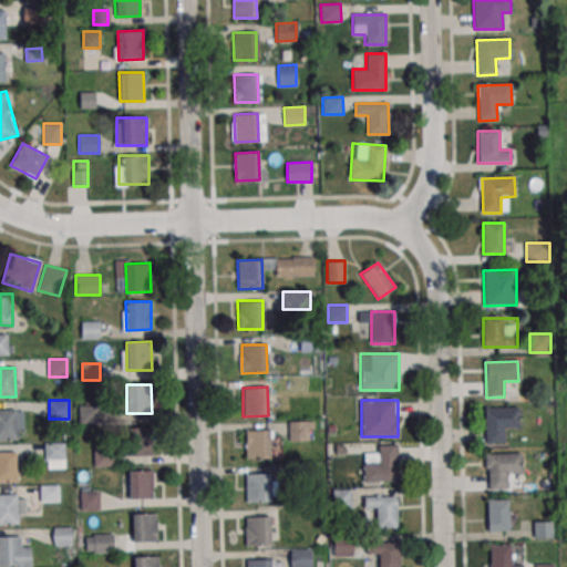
[(98,405),(79,405),(79,423),(98,423),(98,405)]
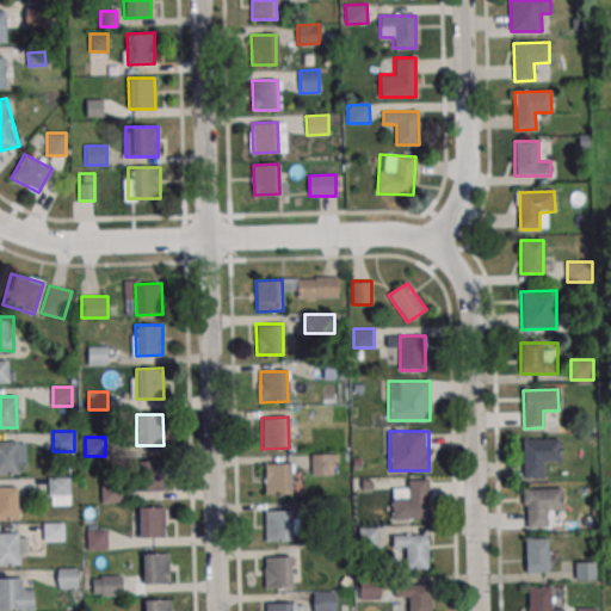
[(522,442),(557,440),(559,461),(542,462),(543,479),(523,479),(522,442)]
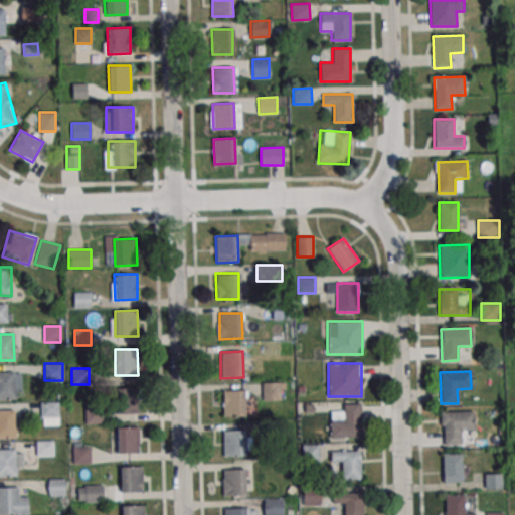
[(0,372),(14,372),(15,398),(0,398),(0,372)]
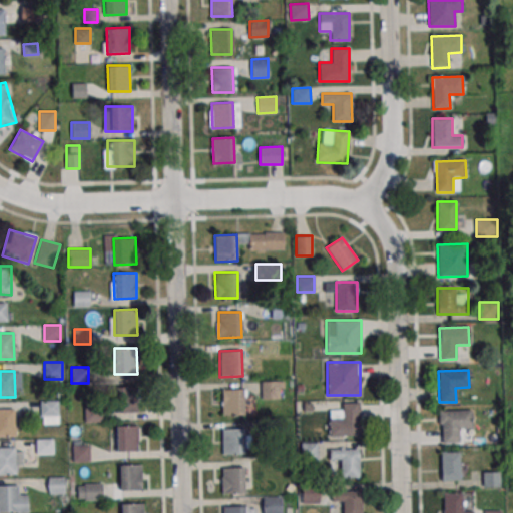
[(262,398),(280,398),(280,381),(262,381),(262,398)]
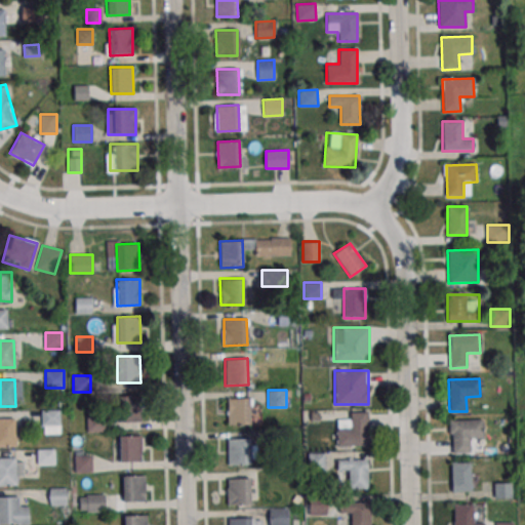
[(116,396),(139,395),(139,421),(117,422),(116,396)]
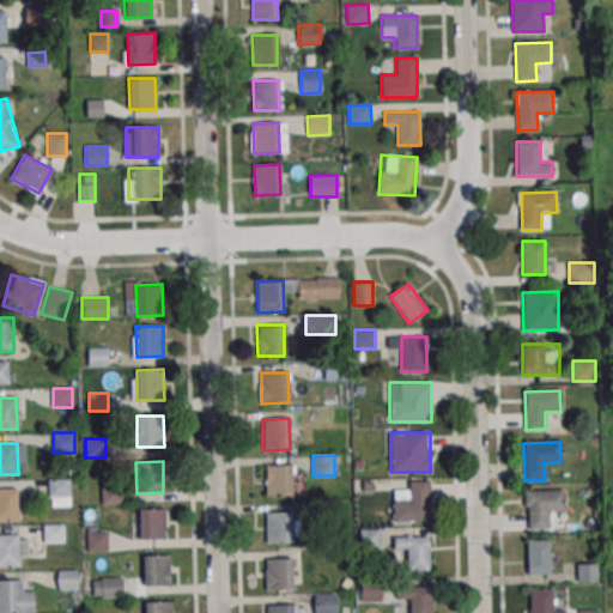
[(265,465),(291,465),(292,496),(266,496),(265,465)]
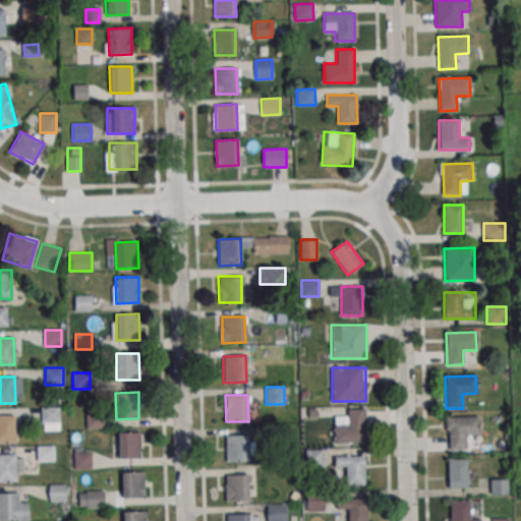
[(42,407),(42,430),(59,430),(59,407),(42,407)]
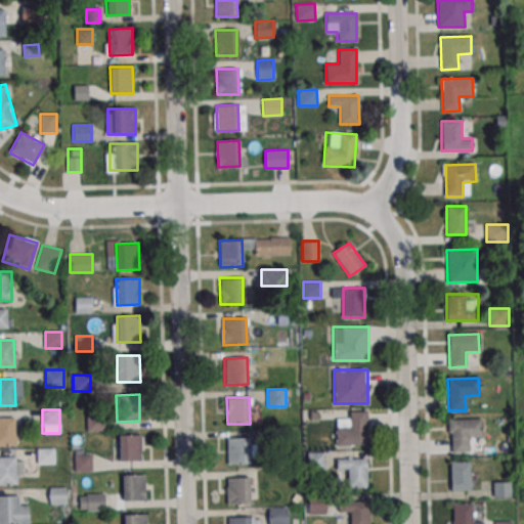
[(367,410),(348,410),(348,419),(336,419),(336,445),(367,445),(367,410)]
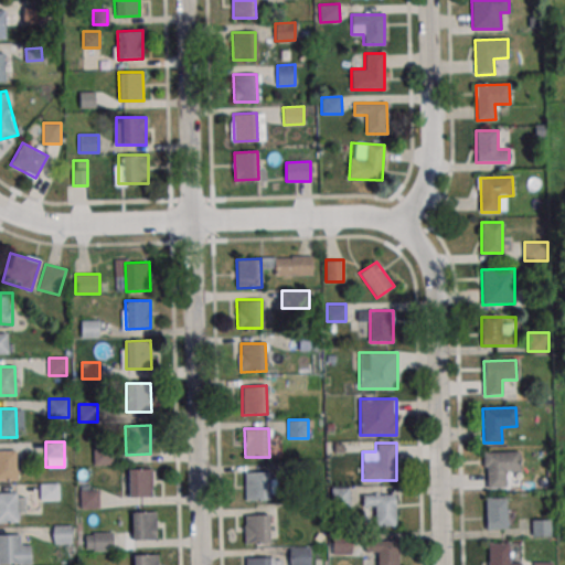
[(0,450),(16,450),(16,479),(0,479),(0,450)]
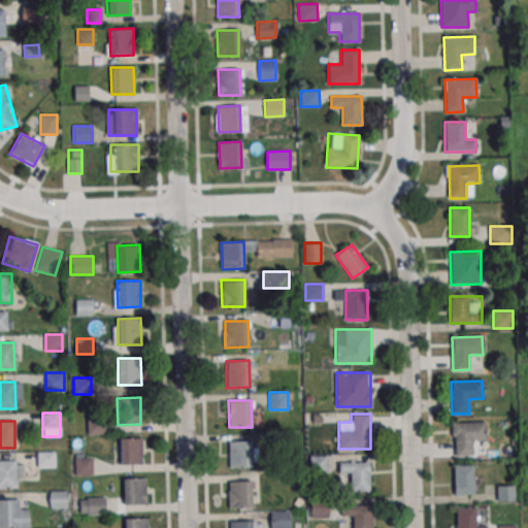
[(454,425),(485,424),(486,441),(471,442),(472,457),(455,457),(454,425)]
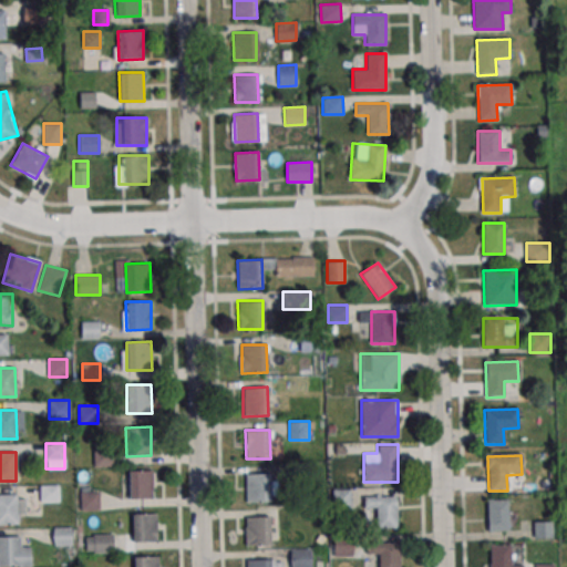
[(129,471),(153,470),(154,498),(130,500),(129,471)]
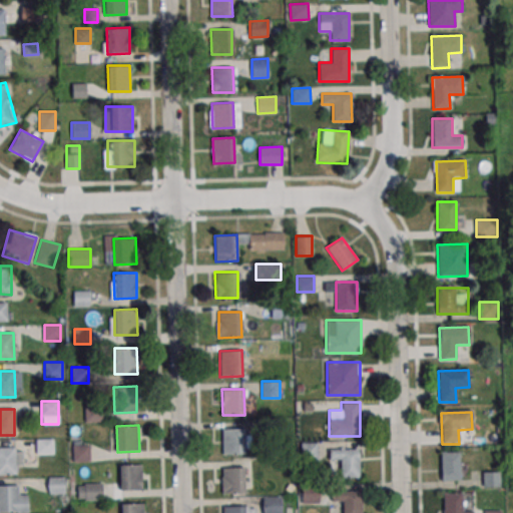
[(222,429),(244,428),(245,454),(222,455),(222,429)]
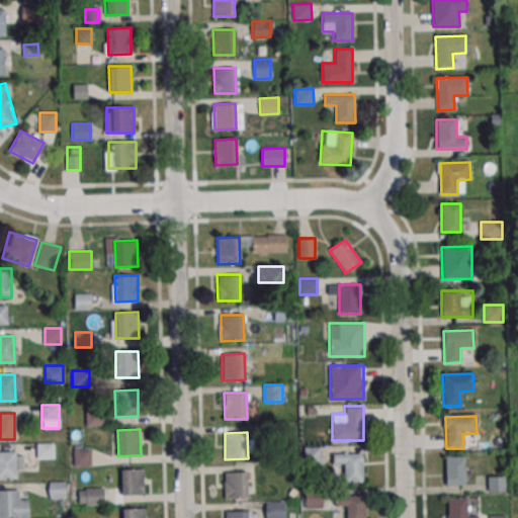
[(54,458),(54,442),(36,442),(36,458),(54,458)]
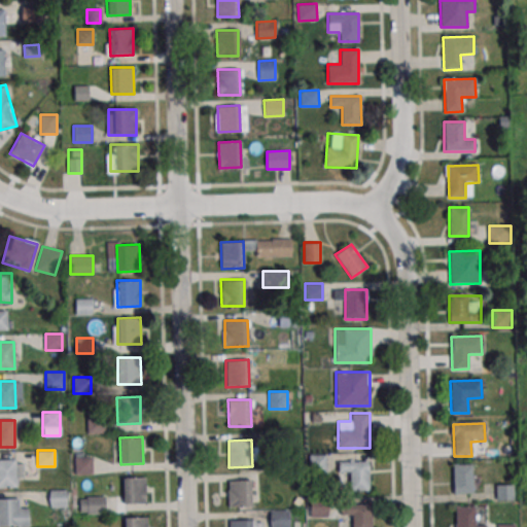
[(74,473),(92,473),(92,453),(74,453),(74,473)]
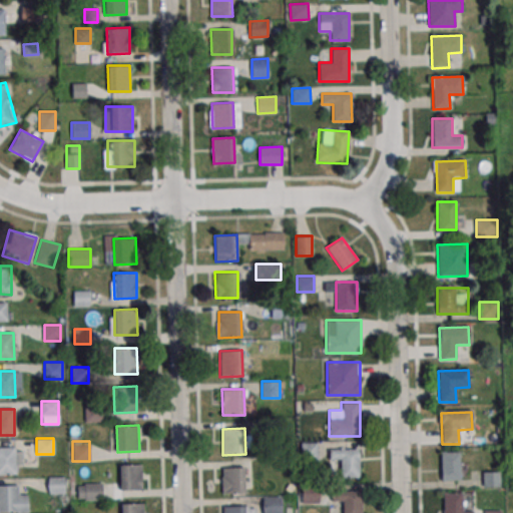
[(317,443),(302,443),(302,460),(317,460),(317,443)]
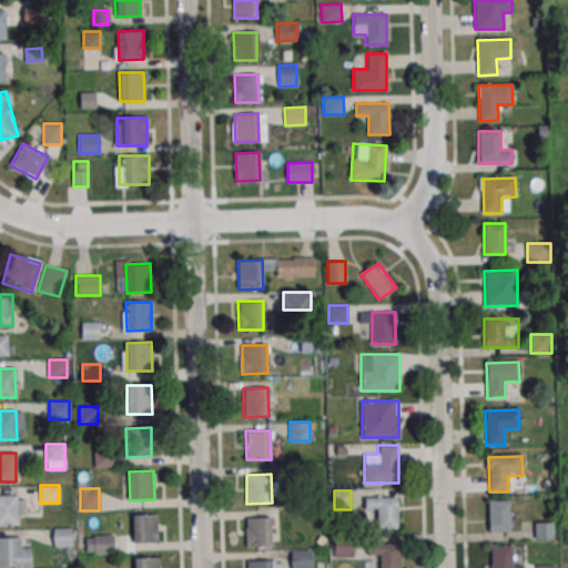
[(0,496),(18,496),(19,525),(0,525),(0,496)]
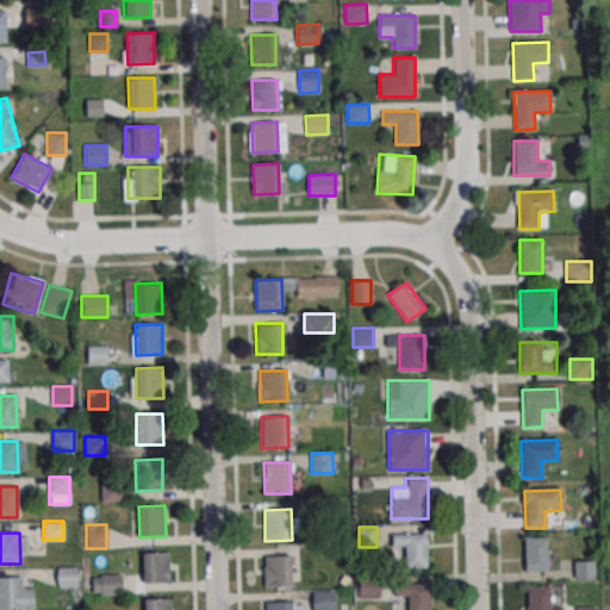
[(427,568),(405,568),(404,547),(391,547),(391,535),(425,535),(427,568)]
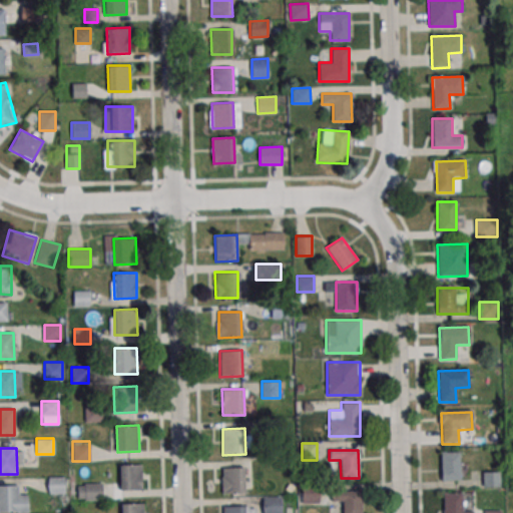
[(441,453),(441,480),(460,480),(460,453),(441,453)]
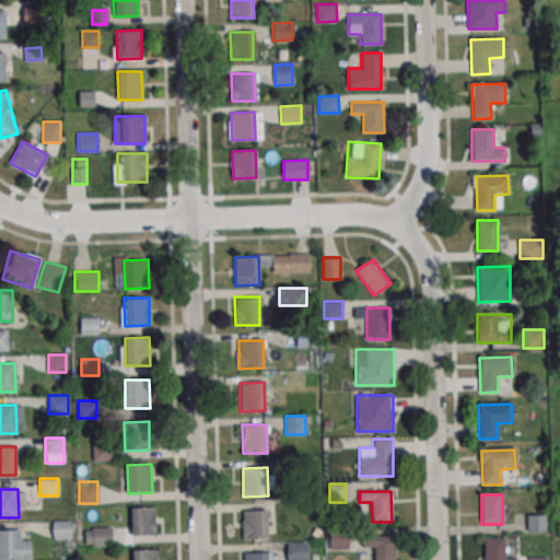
[(129,508),(154,508),(154,535),(130,536),(129,508)]
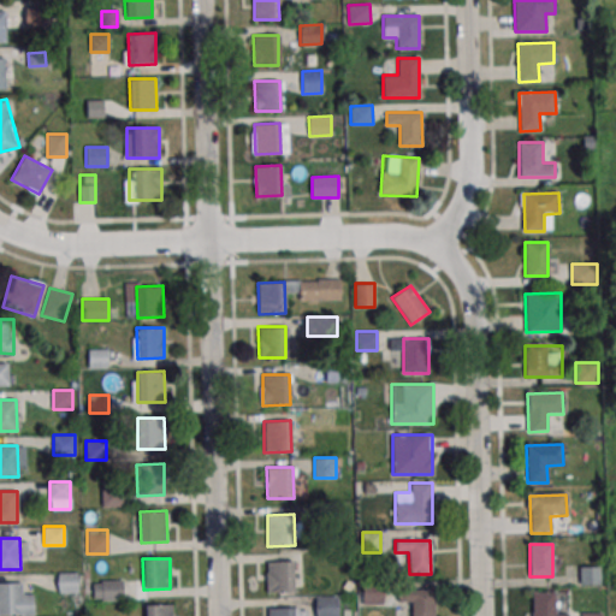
[(266,562),(292,562),(294,593),(267,593),(266,562)]
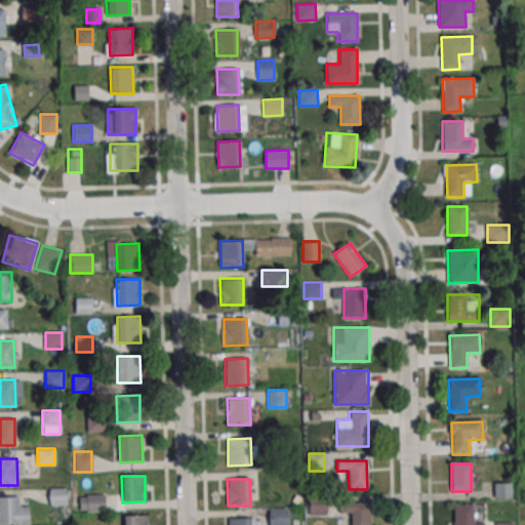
[(512,496),(512,483),(494,483),(494,496),(512,496)]
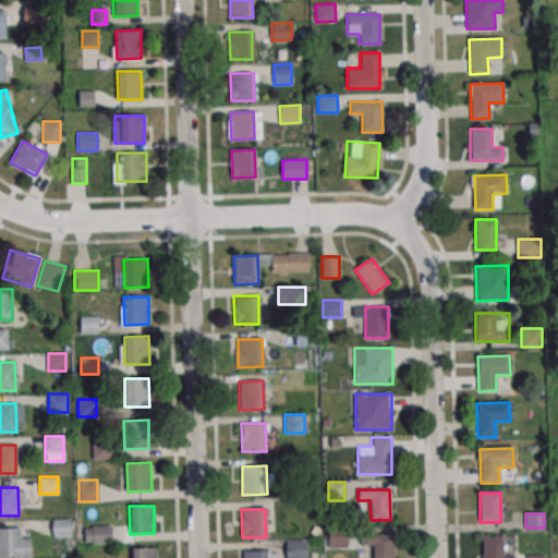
[(51,537),(71,537),(71,518),(51,518),(51,537)]
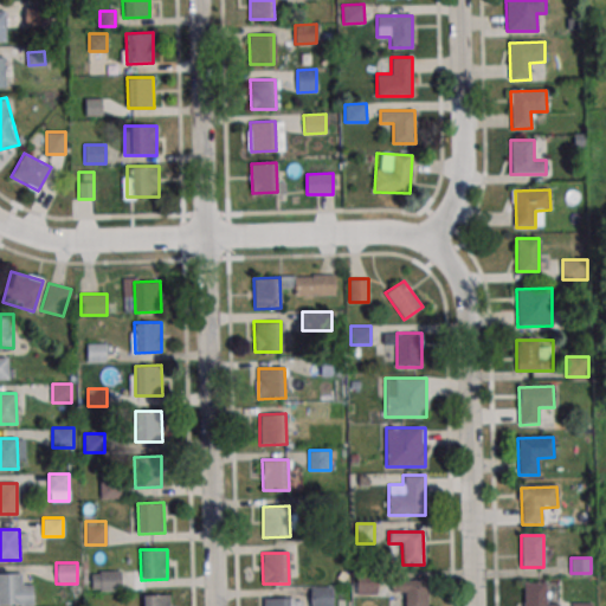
[(0,573),(20,573),(21,604),(0,604),(0,573)]
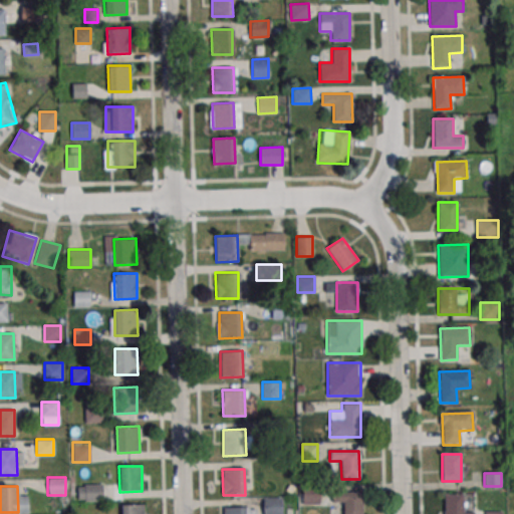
[(84,486),(102,486),(102,501),(84,502),(84,486)]
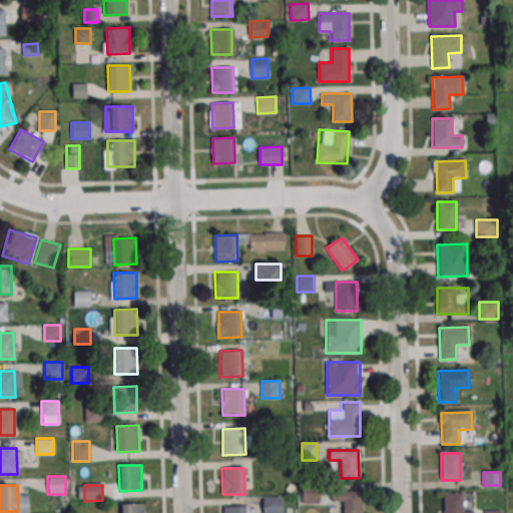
[(361,512),(343,512),(343,502),(332,503),(331,493),(361,492),(361,512)]
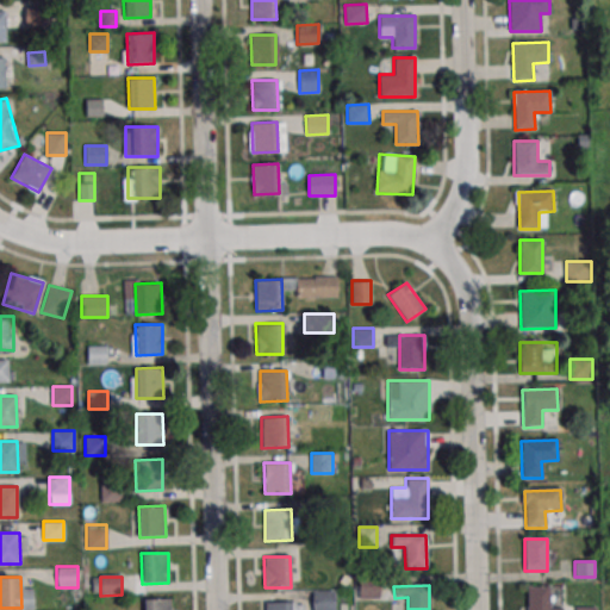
[(527,609),(527,589),(548,587),(549,609),(562,609),(527,609)]
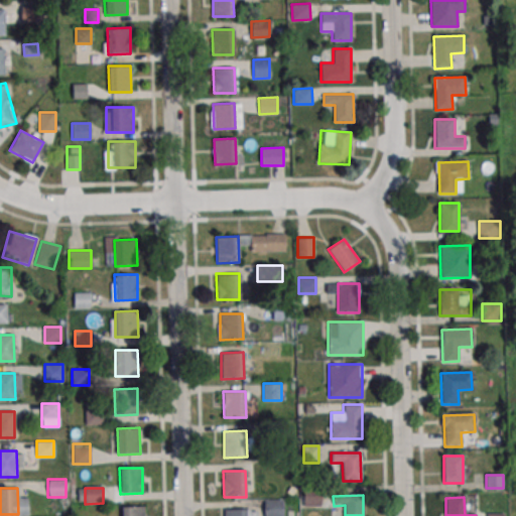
[(122,515),(122,507),(144,506),(144,515),(122,515)]
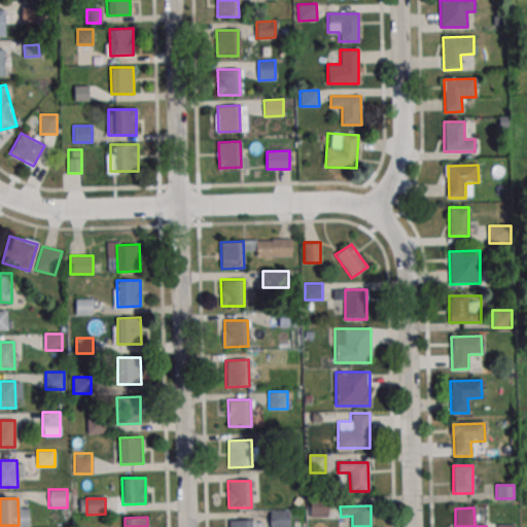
[(229,526),(229,519),(251,518),(251,526),(229,526)]
